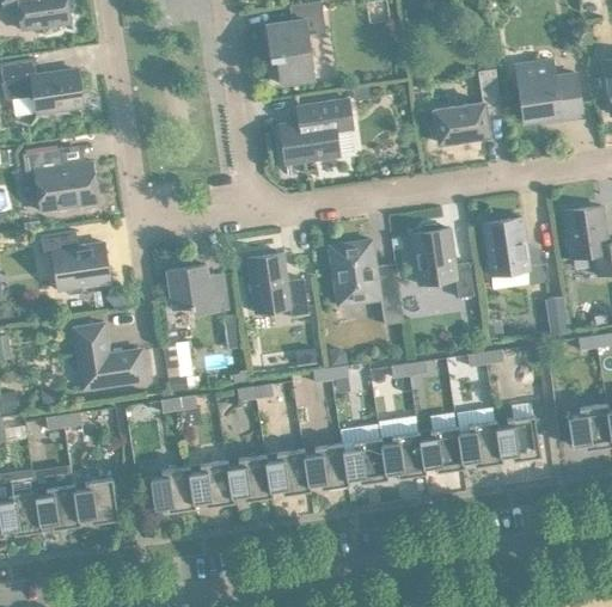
[(18,8),(22,31),(72,24),(67,0),(1,0),(4,11),(18,8)]
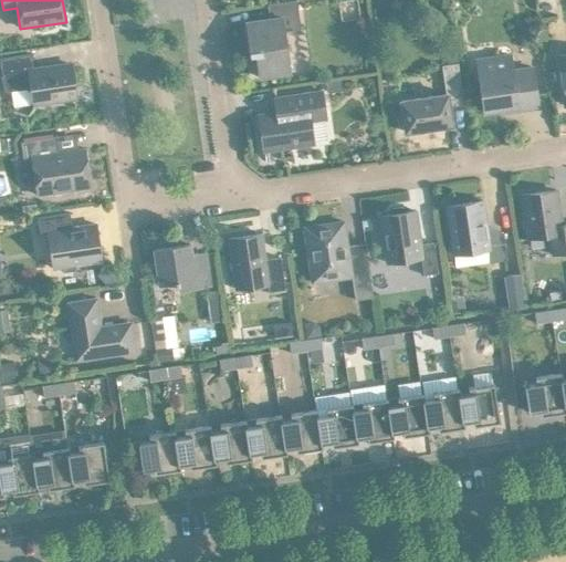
[(254,47),(255,56),(259,79),(292,74),(285,33),(301,31),(297,2),(268,7),(270,21),(245,24),(249,47),(254,47)]
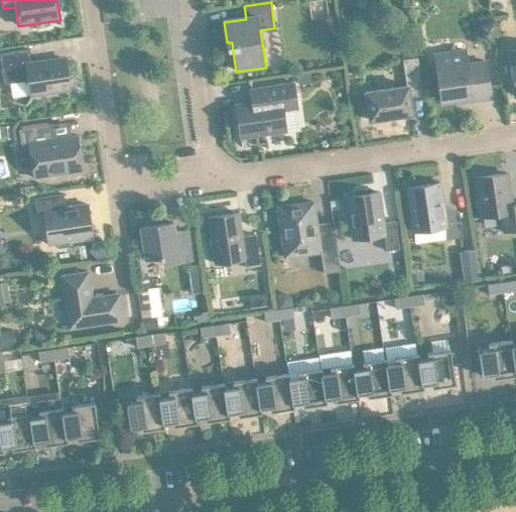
[(29,86),(30,96),(71,91),(66,59),(43,64),(41,49),(1,55),(5,86),(25,83),(29,86)]
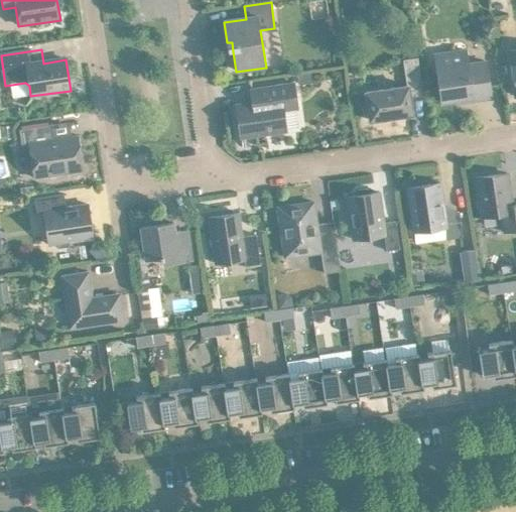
[(473,96),(491,93),(487,68),(469,70),(466,51),(434,56),(441,103),(473,99),(473,96)]
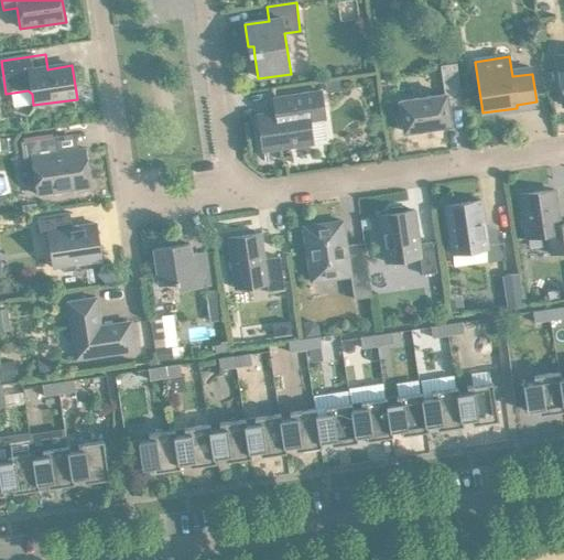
[(431,129),(451,126),(447,105),(462,103),(456,66),(442,68),(446,96),(400,103),(404,133),(424,130),(431,130),(431,129)]
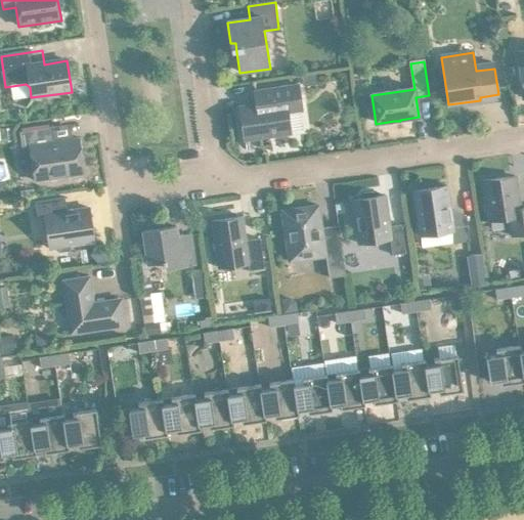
[(315,75),(302,77),(303,85),(308,87),(317,86),(315,75)]
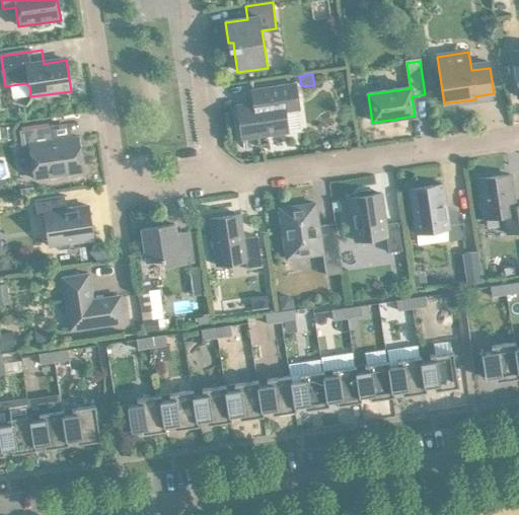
[(237,107),(242,140),(288,133),(285,113),(299,111),(295,84),(252,91),(254,104),(237,107)]
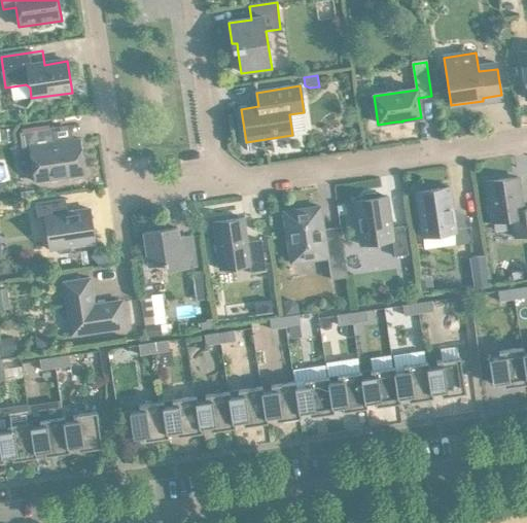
[(30,148),(35,183),(84,176),(79,140),(55,143),(53,129),(20,134),(22,149),(30,148)]
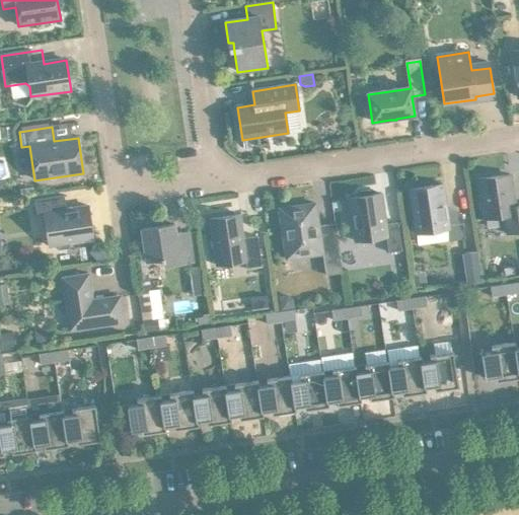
[(505,222),(507,235),(518,233),(518,207),(515,209),(510,175),(479,180),(486,220),(500,218),(505,222)]
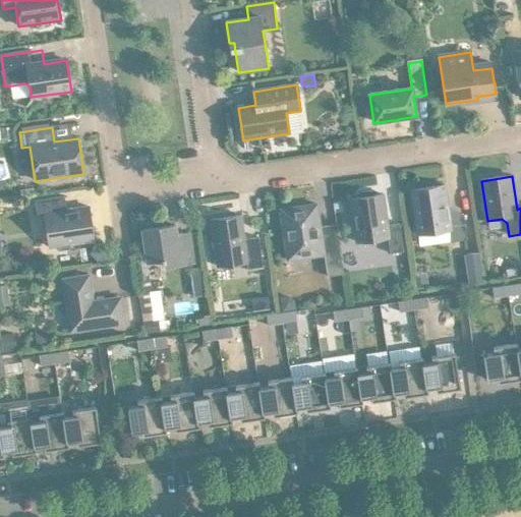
[(463,216),(449,218),(445,186),(411,191),(417,236),(450,231),(452,243),(467,241),(463,216)]
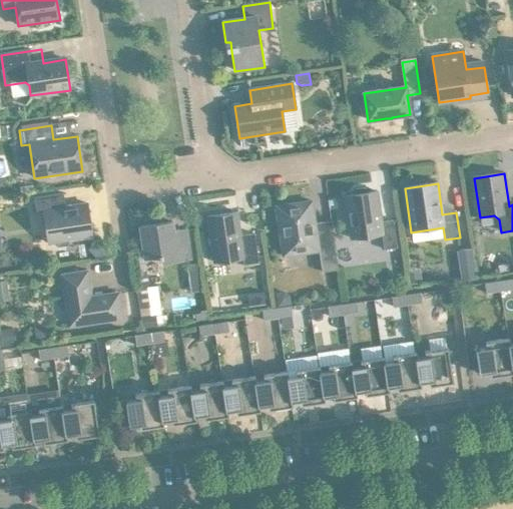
[(381,222),(377,192),(368,193),(368,191),(365,188),(355,190),(353,193),(353,196),(345,197),(351,239),(382,234),(384,250),(397,248),(393,221),(381,222)]
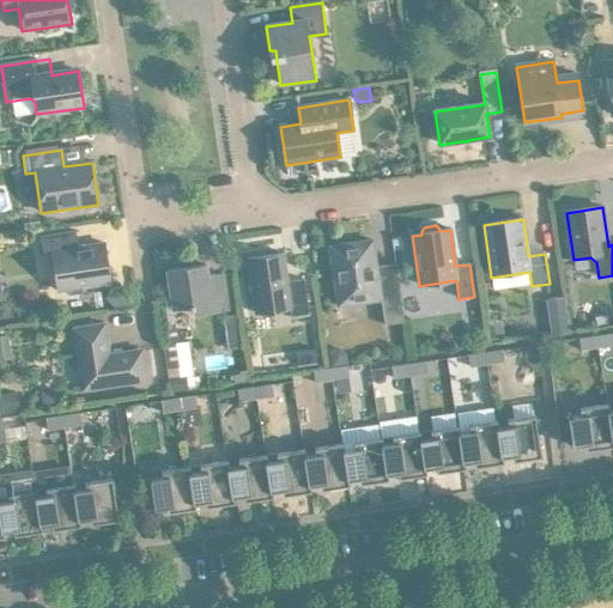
[(104,244),(78,248),(76,232),(41,237),(44,255),(53,254),(58,292),(110,284),(104,244)]
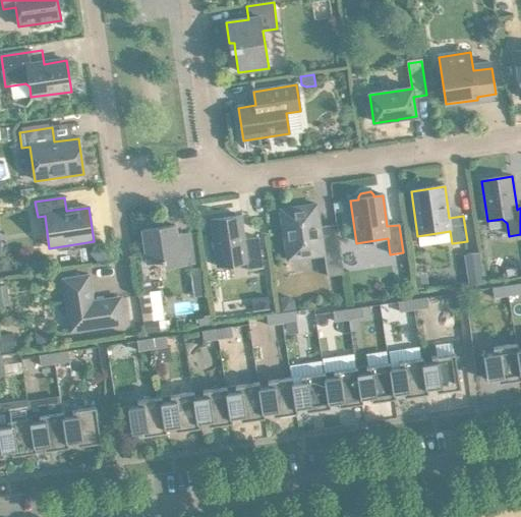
[(280,211),(287,262),(324,256),(327,278),(344,275),(338,235),(322,237),(316,206),(280,211)]
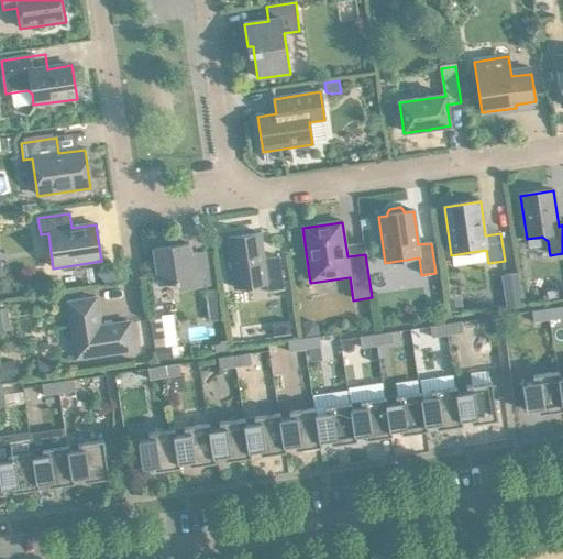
[(234,289),(266,285),(267,292),(284,289),(279,258),(264,260),(261,234),(228,239),(234,289)]
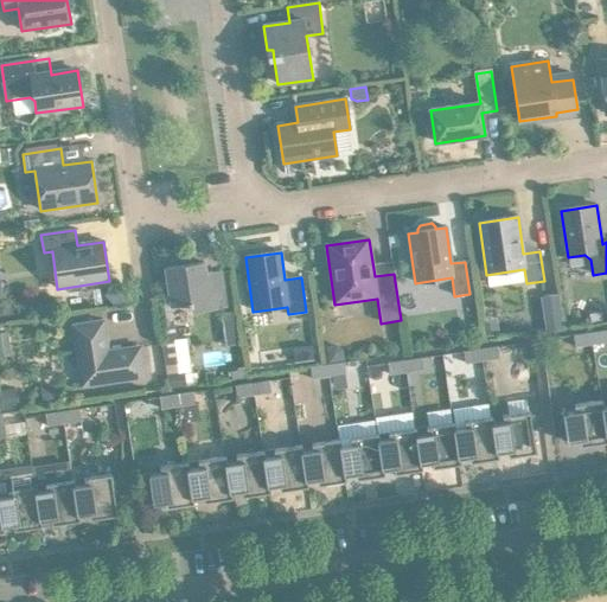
[(171,307),(187,305),(189,307),(191,307),(192,313),(225,307),(219,273),(205,275),(204,263),(166,269),(171,307)]
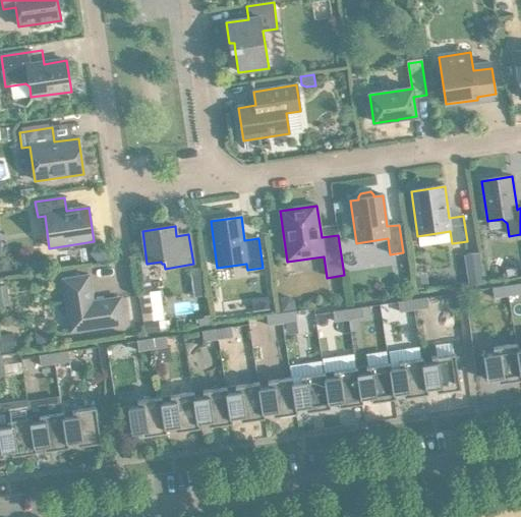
[(483,285),(479,254),(465,256),(469,287),(483,285)]
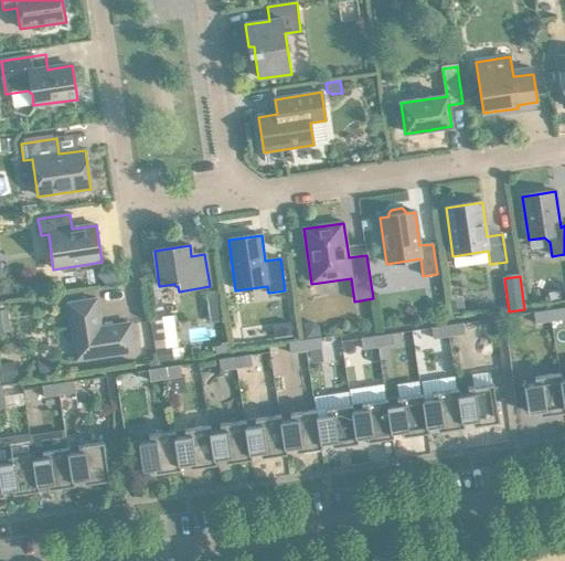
[(153,279),(146,281),(151,320),(162,319),(162,314),(163,314),(162,304),(158,305),(153,279)]
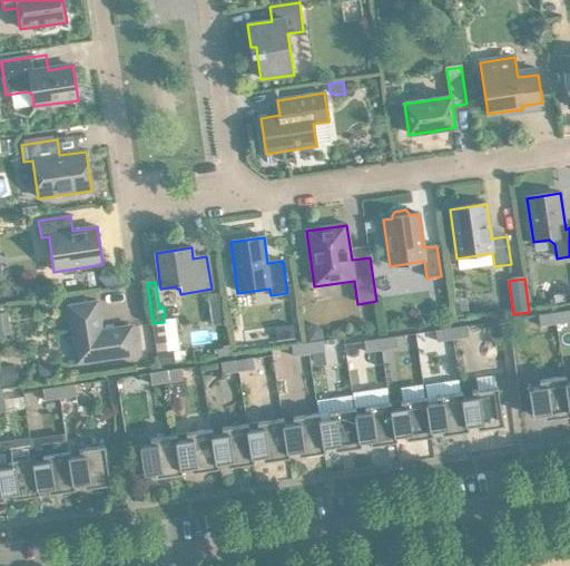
[(567,293),(552,295),(553,306),(568,304),(567,293)]
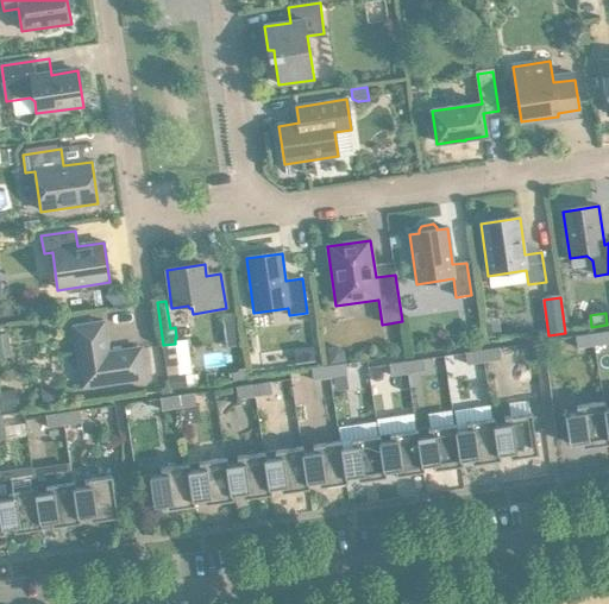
[(237,314),(223,315),(225,328),(239,327),(237,314)]
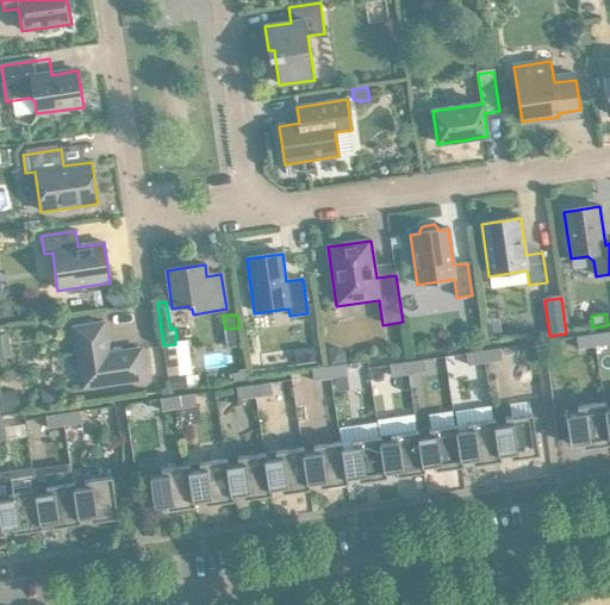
[(142,349),(109,354),(104,324),(73,328),(82,390),(145,380),(142,349)]
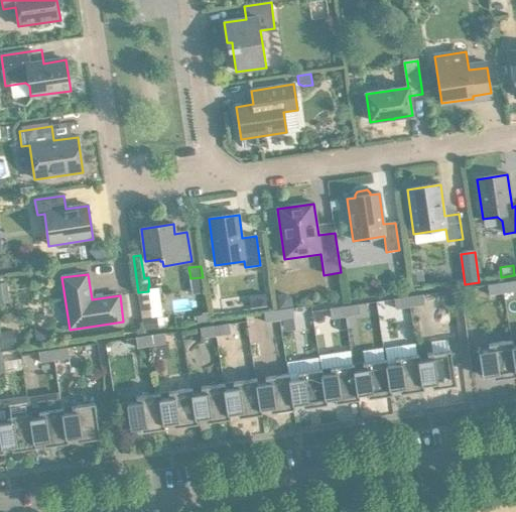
[(515,281),(502,284),(503,294),(515,291),(515,281)]
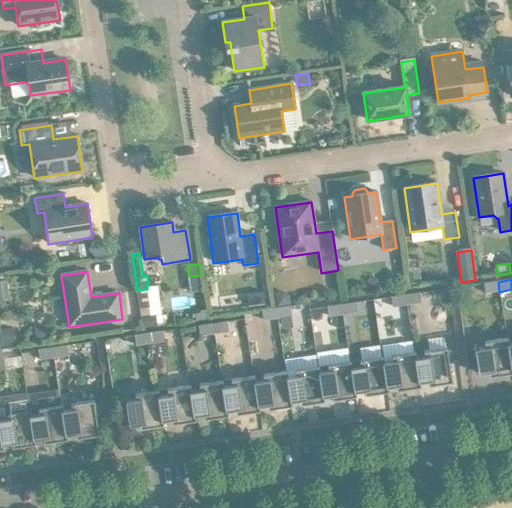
[(499,292),(498,282),(484,284),(485,294),(499,292)]
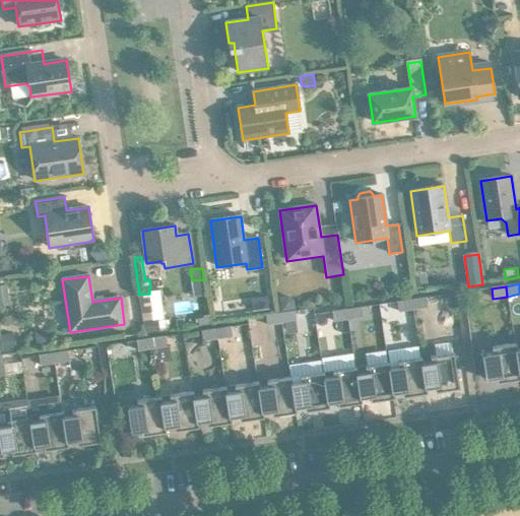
[(287,297),(279,298),(281,312),(295,310),(294,301),(287,297)]
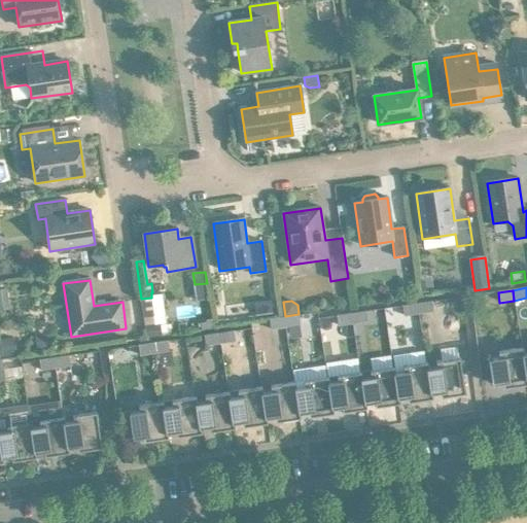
[(431,303),(417,305),(419,315),(433,313),(431,303)]
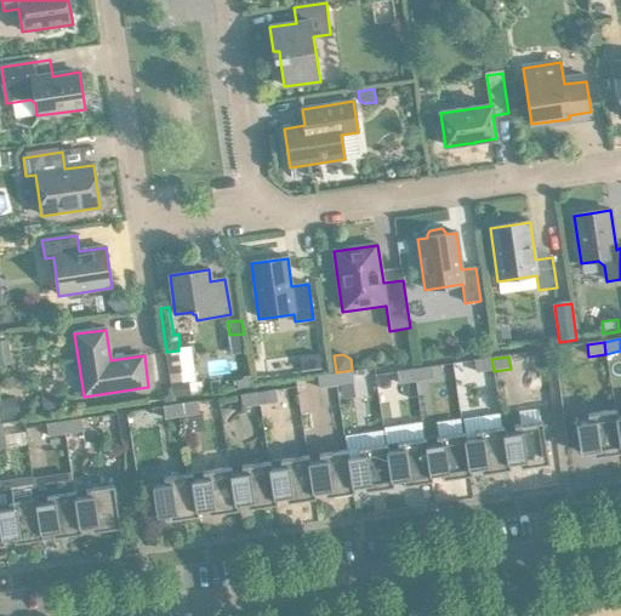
[(494,371),(491,359),(474,361),(476,374),(494,371)]
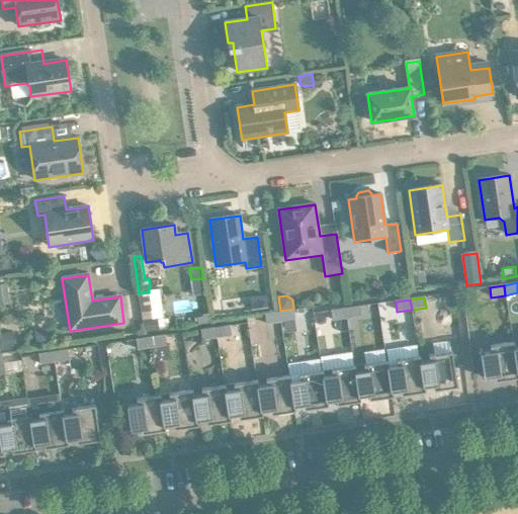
[(359,307),(345,309),(346,319),(361,317),(359,307)]
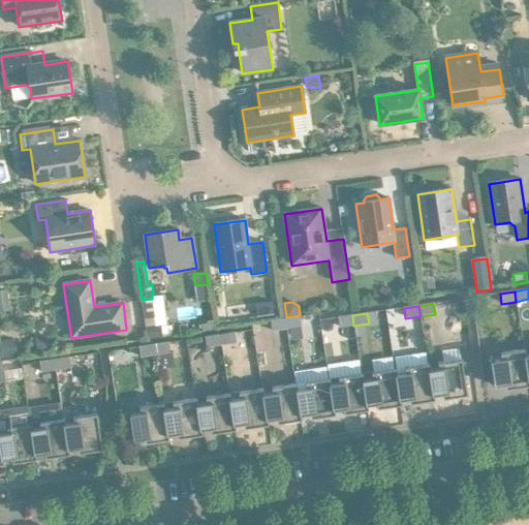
[(353,326),(352,315),(338,317),(339,328),(353,326)]
